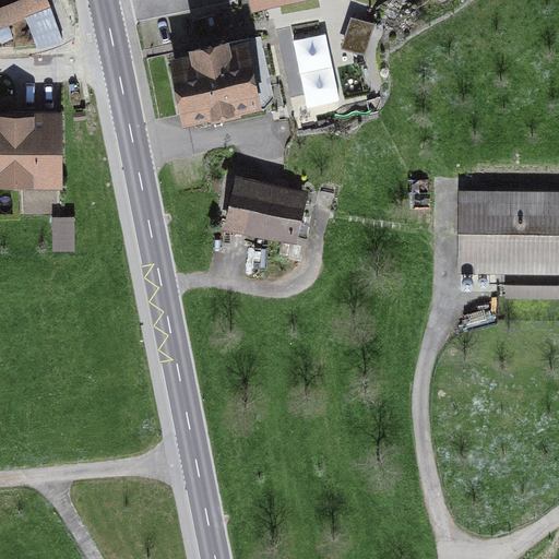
[(0,30),(26,21),(51,10),(47,0),(23,0),(0,9),(0,30)]
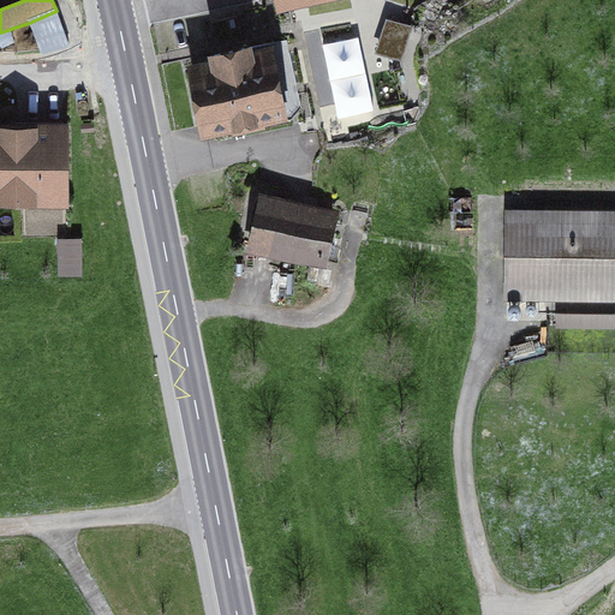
[(71,46),(57,11),(29,23),(42,57),(71,46)]
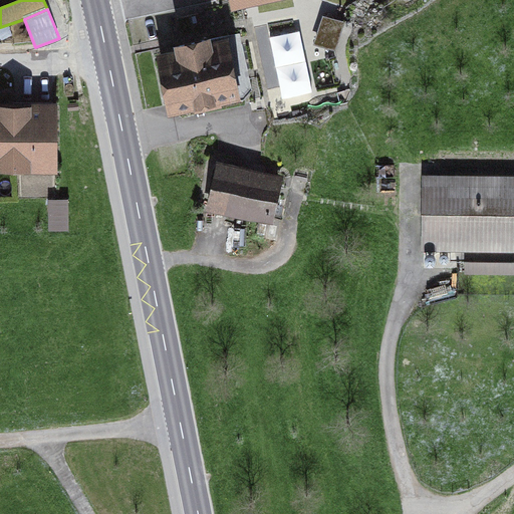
[(324,11),(314,36),(334,43),(344,18),(324,11)]
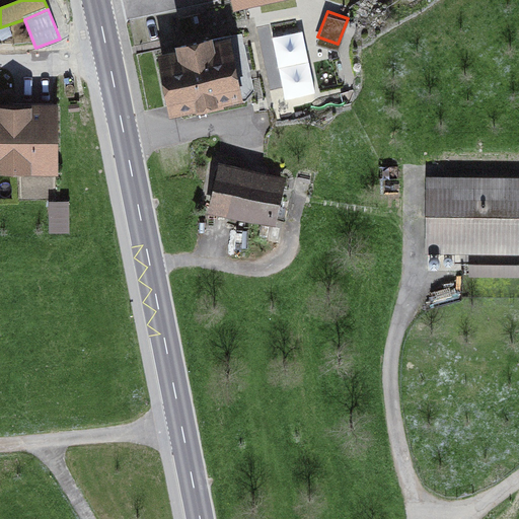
[(305,26),(274,30),(281,91),(312,88),(305,26)]
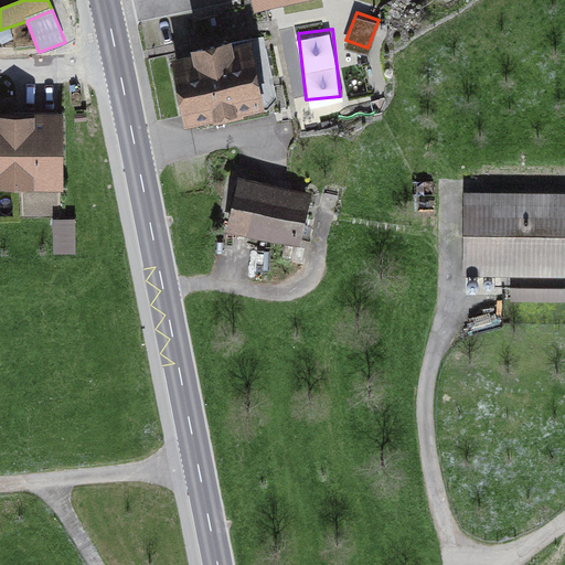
[(191,116),(257,103),(245,46),(179,61),(191,116)]
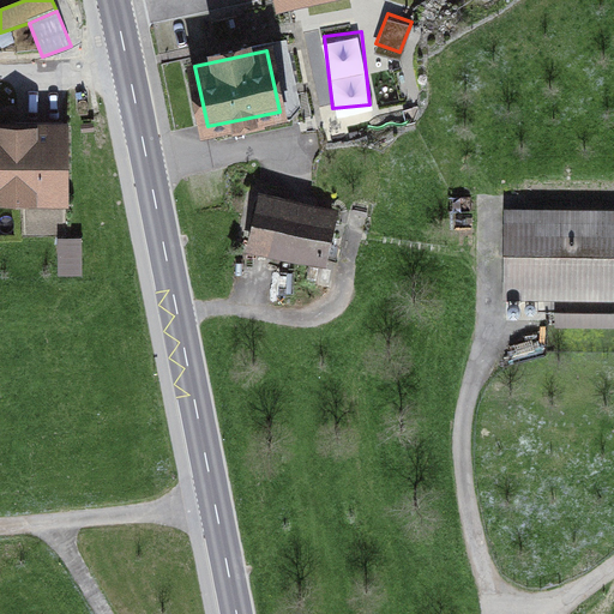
[(0,200),(70,200),(65,126),(0,126),(0,200)]
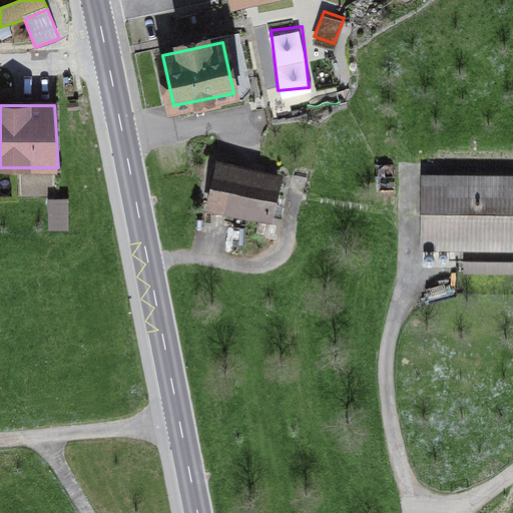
[(206,213),(274,227),(284,177),(216,163),(206,213)]
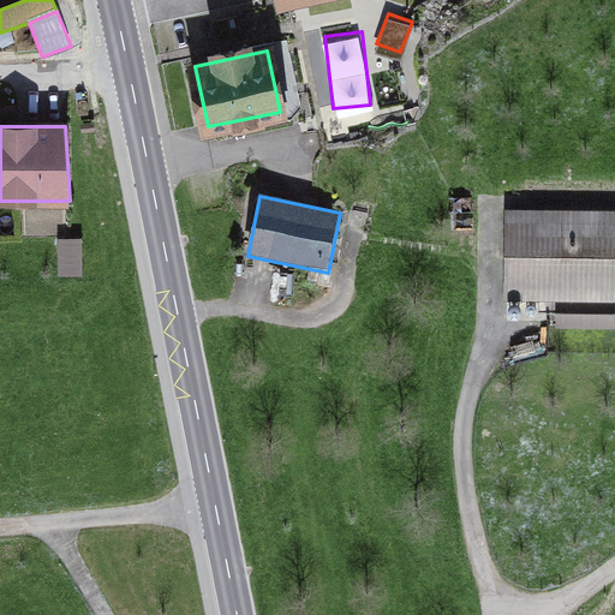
[(614,213),(506,210),(503,302),(614,303),(614,213)]
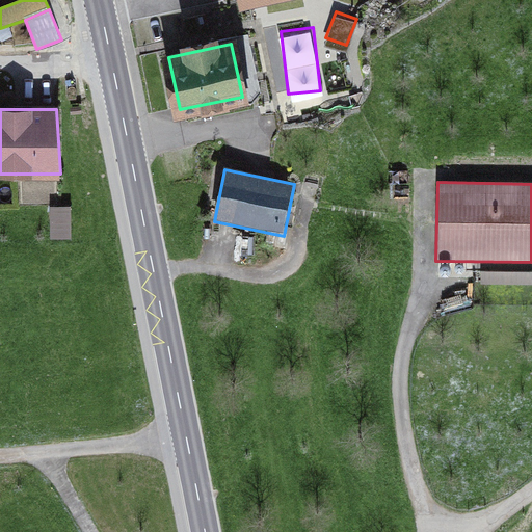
[(531,272),(481,272),(480,285),(531,286),(531,272)]
